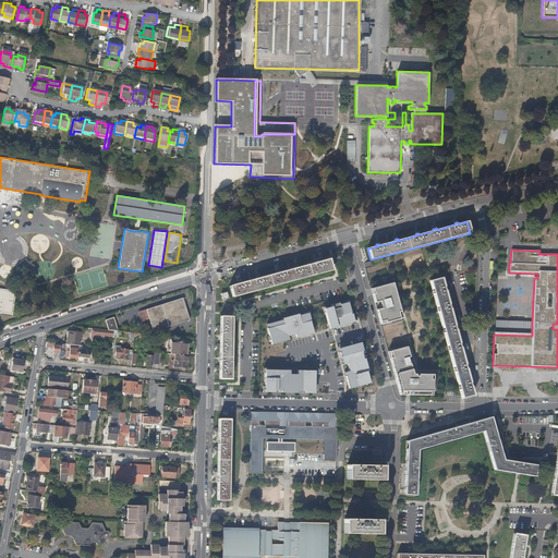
[(239,283),(230,287),(233,298),(331,270),(330,264),(329,259),(320,262),(318,263),(317,263),(299,268),(298,268),(295,268),(281,273),(280,273),(278,274),(261,278),(258,279),(256,279),(242,283),(240,283),(239,283)]
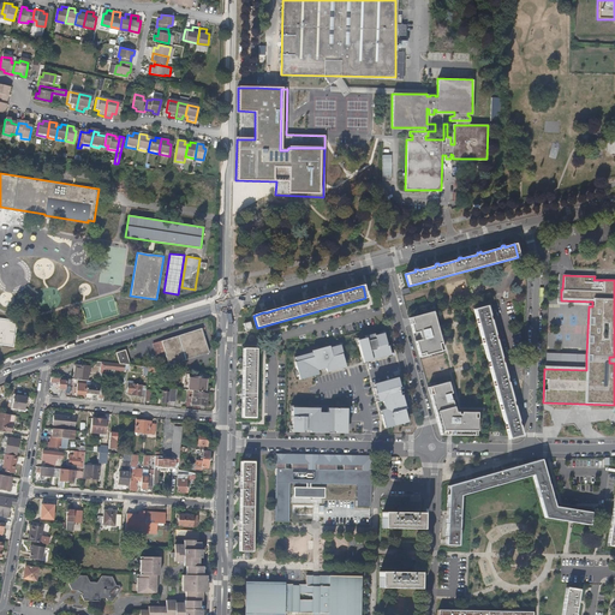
[(489,318),(489,317),(487,306),(473,310),(508,436),(509,439),(521,436),(518,425),(518,424),(518,422),(513,406),(513,404),(512,402),(507,383),(506,381),(506,378),(501,364),(501,362),(501,359),(495,340),(495,339),(494,336),(490,321),(489,318)]
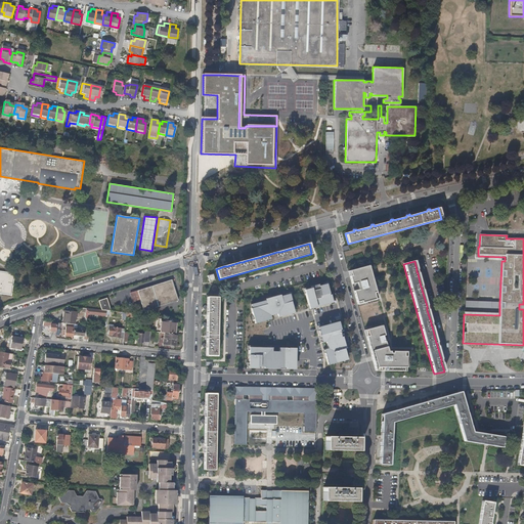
[(357,284),(358,290),(353,291),(356,302),(361,301),(361,303),(378,299),(373,280),(368,266),(348,271),(352,285),(357,284)]
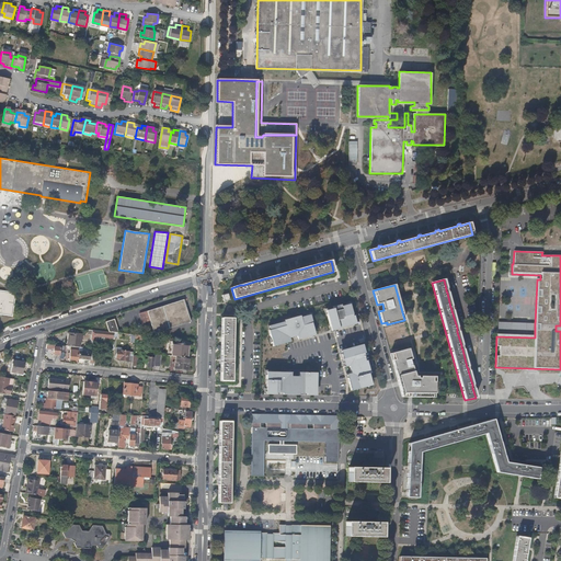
[(0,313),(12,317),(16,293),(0,289),(0,313)]
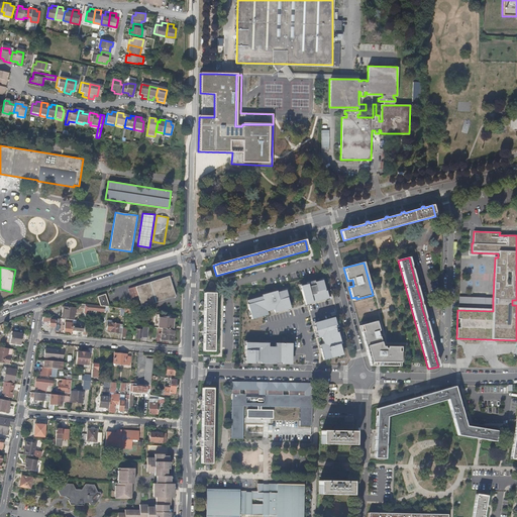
[(169,277),(127,289),(130,298),(137,296),(141,307),(176,297),(169,277)]
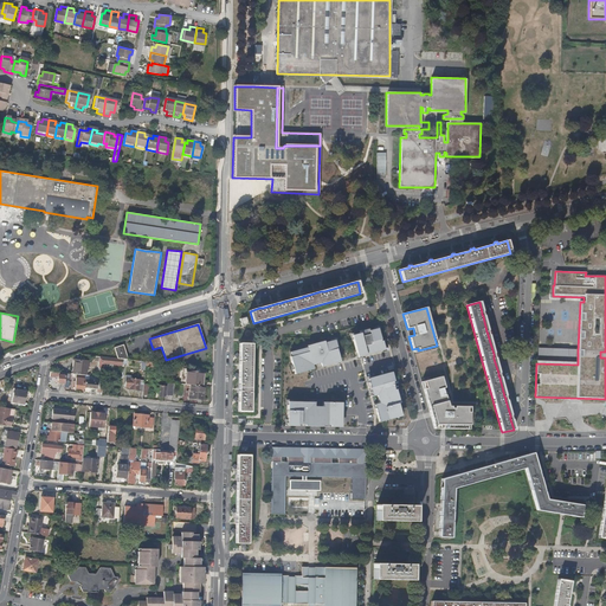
[(352,336),(358,358),(385,350),(384,346),(387,345),(386,341),(381,342),(378,329),(369,331),(369,329),(360,331),(360,334),(352,336)]
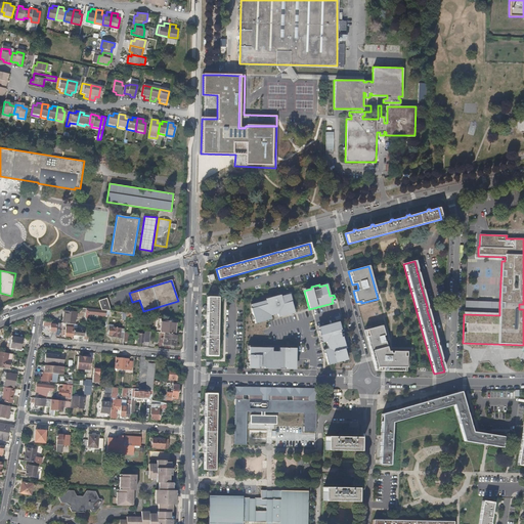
[(270,316),(285,312),(286,315),(295,313),(292,302),(290,295),(281,297),(280,296),(266,300),(266,301),(251,305),(253,309),(252,309),(255,323),(271,319),(270,316)]
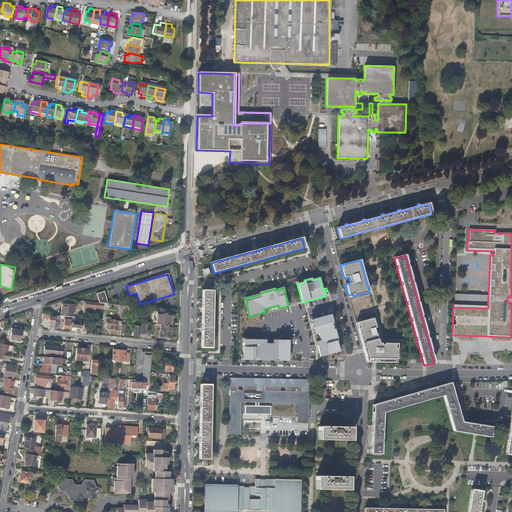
[(201,349),(212,349),(213,291),(202,291),(202,300),(202,301),(202,303),(202,317),(202,318),(201,338),(201,340),(201,349)]
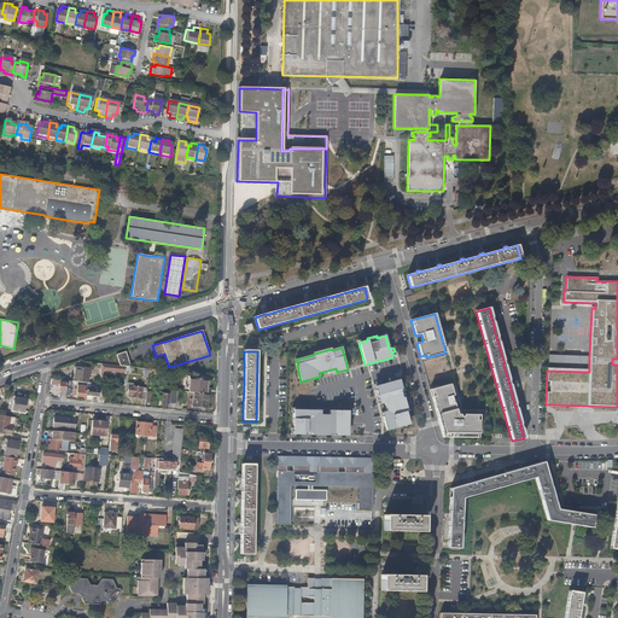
[(120,355),(123,366),(124,367),(129,367),(133,367),(128,353),(120,355)]
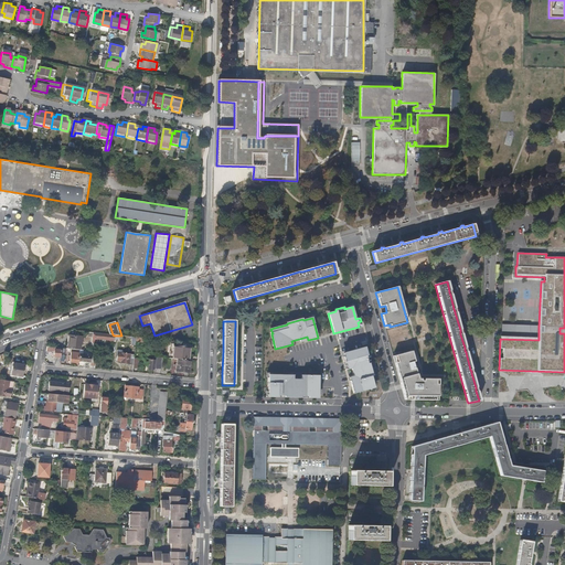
[(78,350),(80,350),(81,337),(68,336),(66,349),(78,350)]
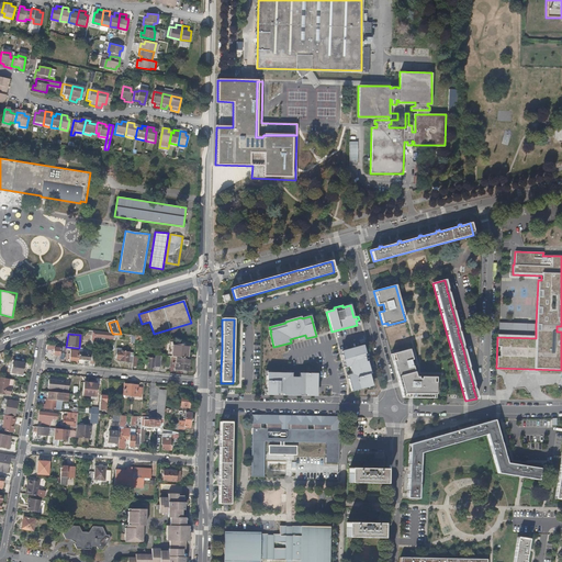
[(171,357),(176,358),(188,359),(188,346),(183,346),(183,344),(180,344),(180,345),(172,345),(171,357)]
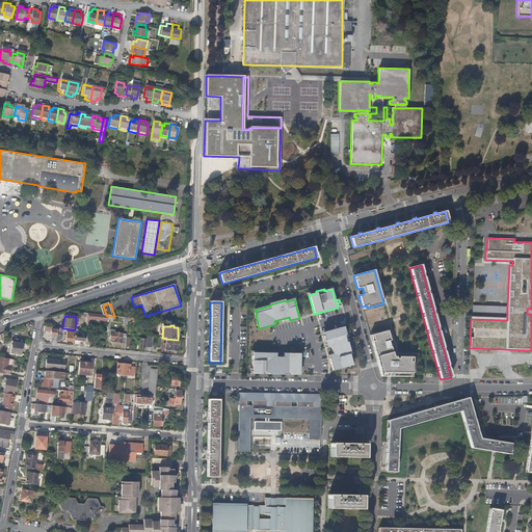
[(57,327),(44,326),(43,330),(51,331),(51,337),(50,343),(55,344),(56,335),(57,327)]
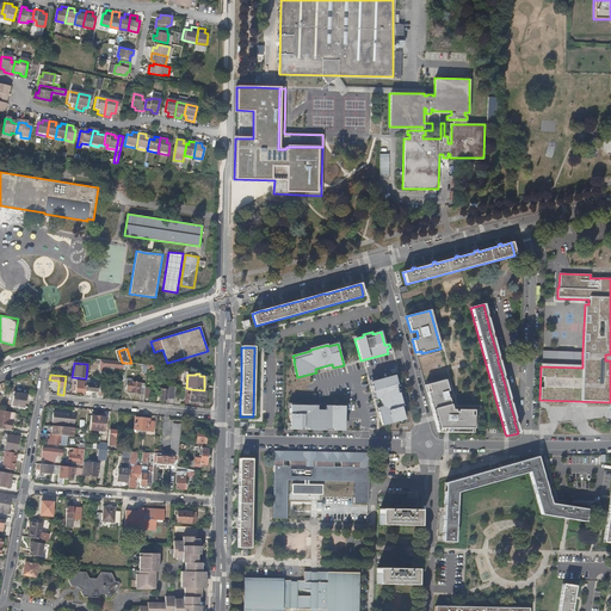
[(380,408),(382,417),(380,417),(382,425),(406,419),(402,407),(408,405),(405,392),(397,393),(395,384),(396,384),(394,375),(371,382),(376,400),(380,399),(382,407),(380,408)]
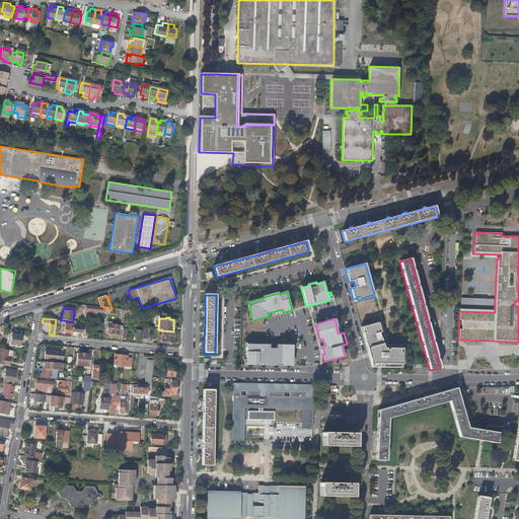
[(71,334),(72,324),(64,323),(63,327),(62,327),(61,332),(71,334)]
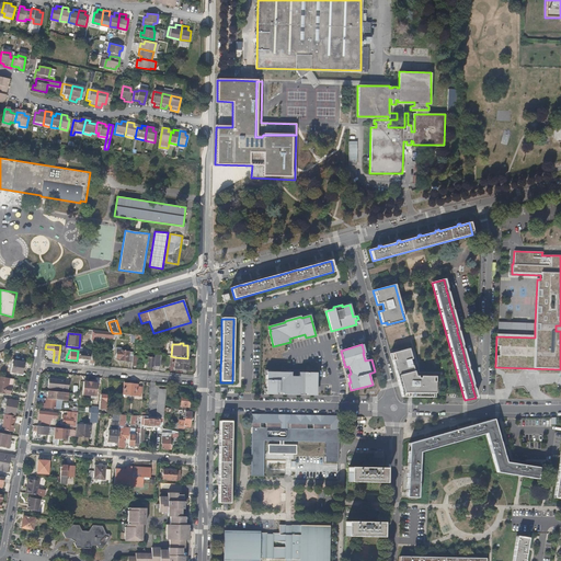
[(132,363),(133,355),(133,352),(116,350),(114,358),(118,359),(118,362),(132,363)]
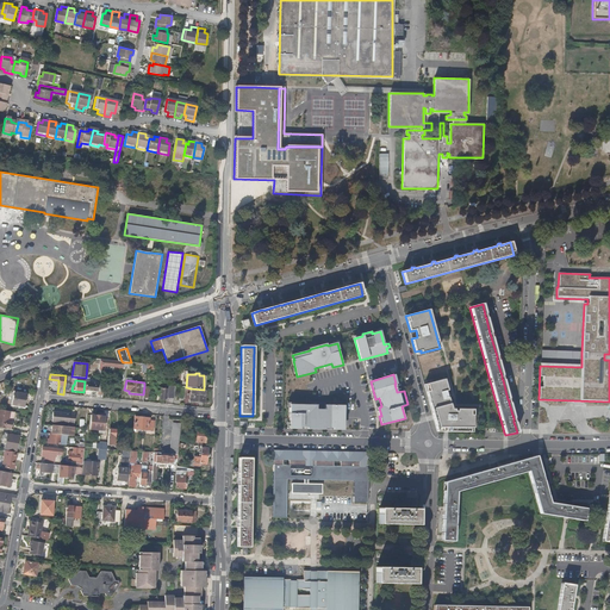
[(473,428),(473,422),(473,409),(456,409),(456,411),(455,411),(454,411),(454,409),(450,409),(448,398),(447,398),(446,397),(444,392),(447,391),(444,380),(424,385),(427,397),(434,423),(435,428),(437,433),(447,433),(462,433),(471,433),(471,428),(473,428)]
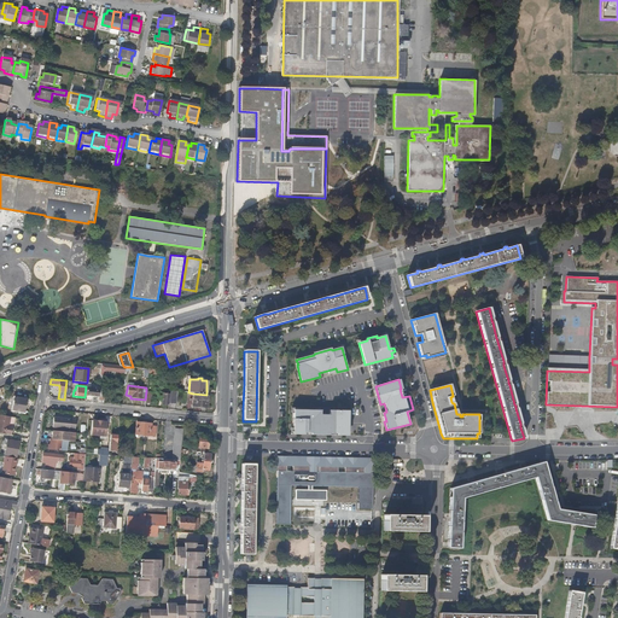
[(207,408),(207,395),(193,394),(192,406),(207,408)]
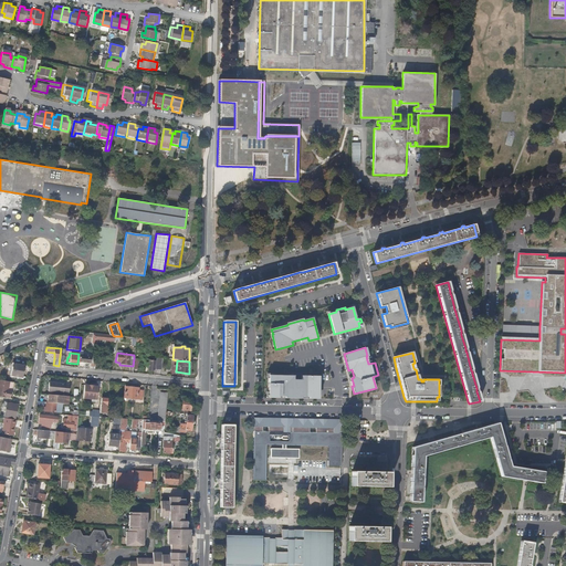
[(23,366),(12,364),(11,376),(21,377),(23,366)]
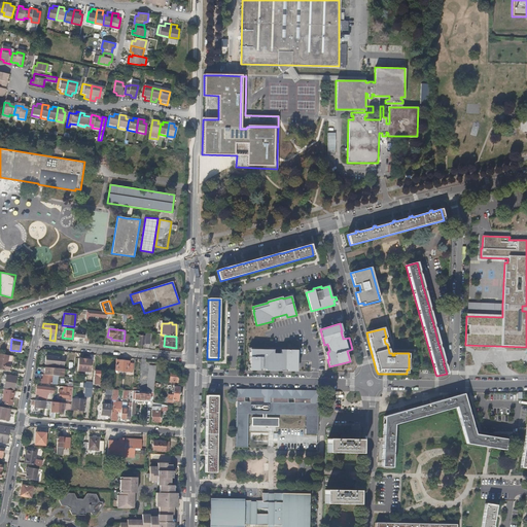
[(269,371),(296,372),(296,350),(281,350),(281,354),(274,354),(274,350),(250,349),(250,371),(258,371),(258,369),(269,369),(269,371)]
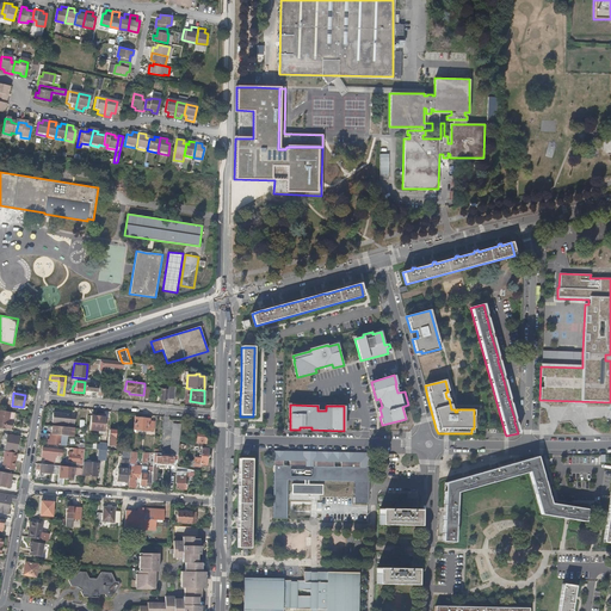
[(11,412),(0,411),(0,429),(11,431),(13,420),(10,419),(11,412)]
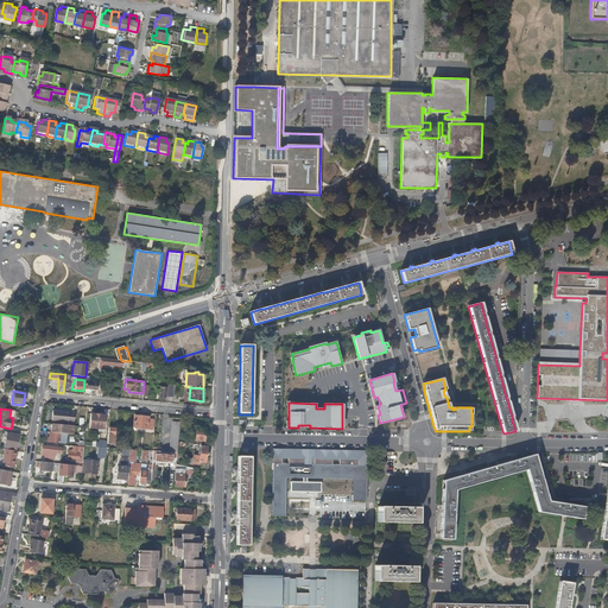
[(75,412),(52,410),(51,420),(74,422),(75,412)]
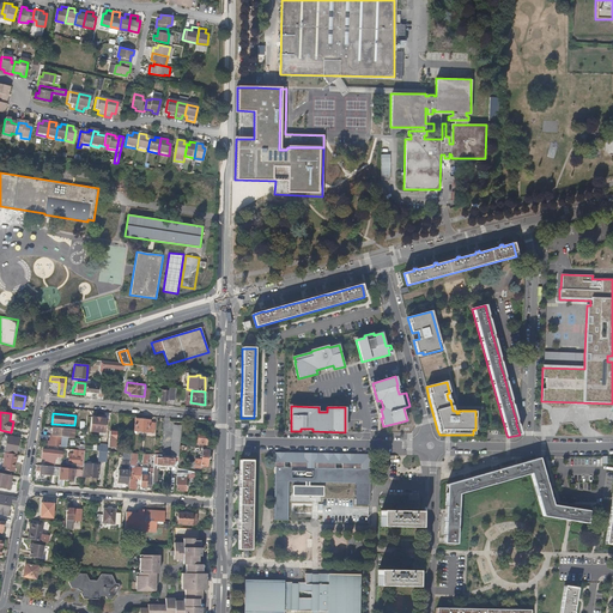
[(105,419),(91,418),(90,432),(103,434),(105,419)]
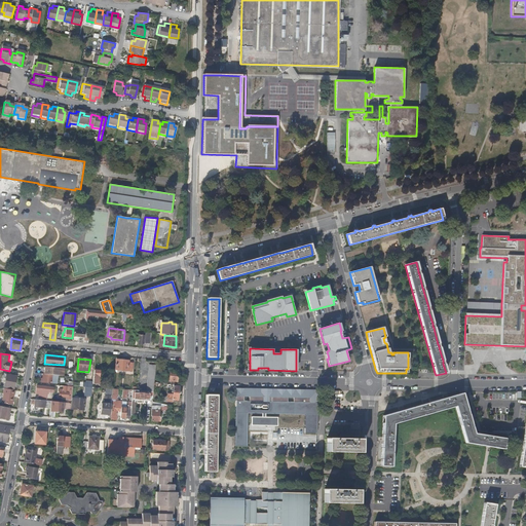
[(126,371),(127,363),(127,361),(116,360),(114,370),(126,371)]
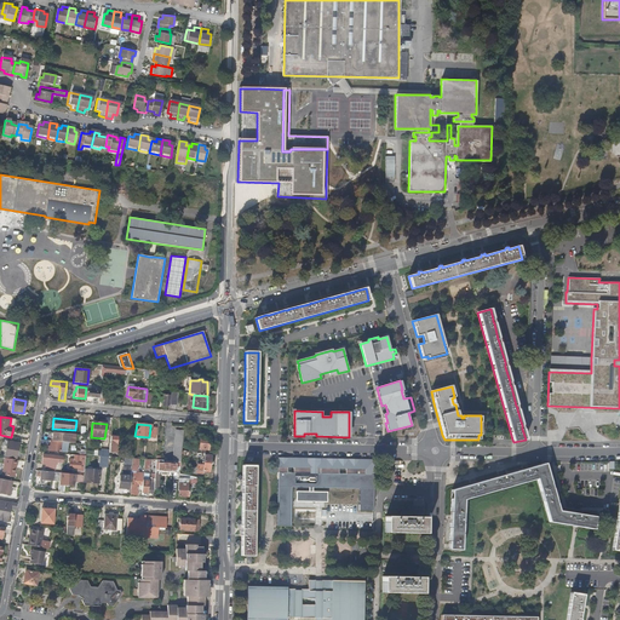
[(179,463),(181,451),(183,431),(176,430),(173,463),(179,463)]
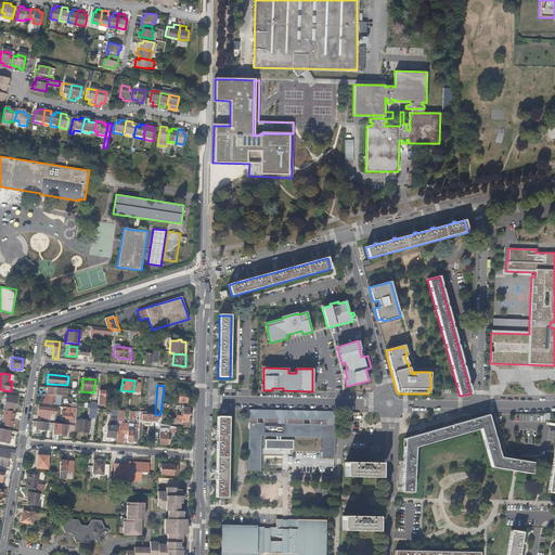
[(66,397),(67,389),(47,387),(47,396),(61,397),(66,397)]
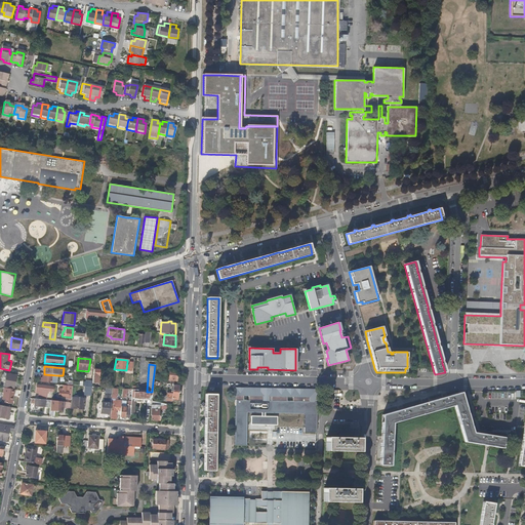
[(176,371),(169,370),(168,380),(176,380),(176,371)]
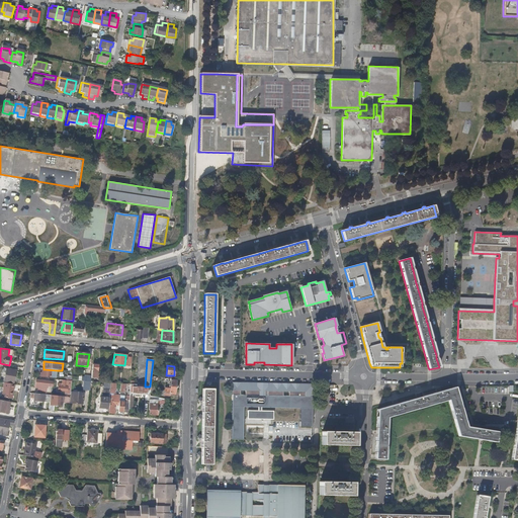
[(5,374),(2,373),(1,378),(4,378),(3,381),(13,383),(15,370),(5,368),(5,374)]
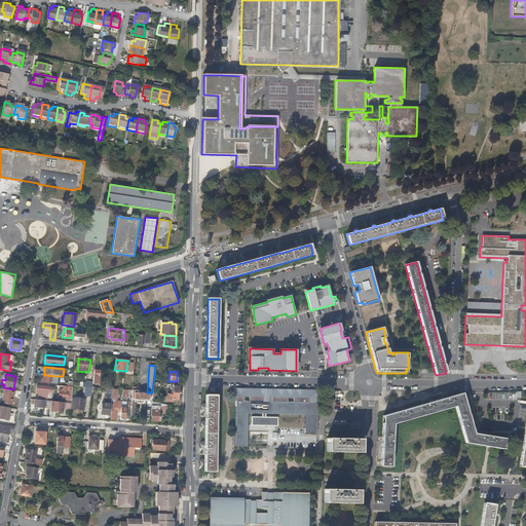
[(44,375),(42,374),(42,379),(40,379),(39,382),(50,384),(50,383),(53,383),(54,378),(58,378),(58,376),(44,375)]
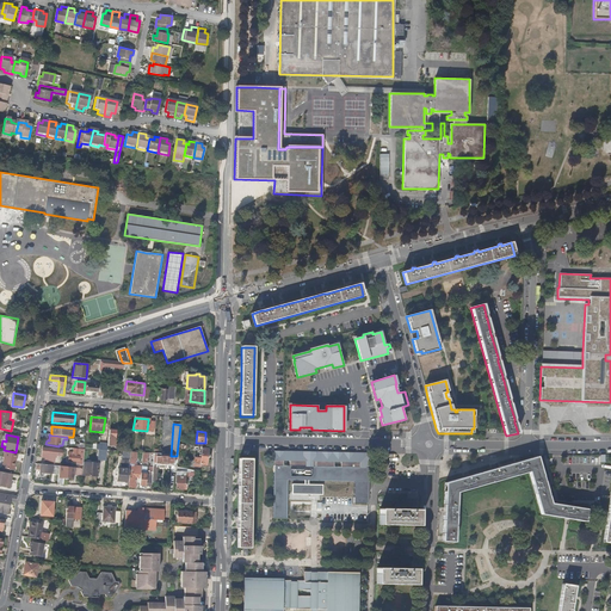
[(62,450),(62,449),(43,448),(42,457),(45,458),(44,463),(54,464),(55,456),(61,456),(62,450)]
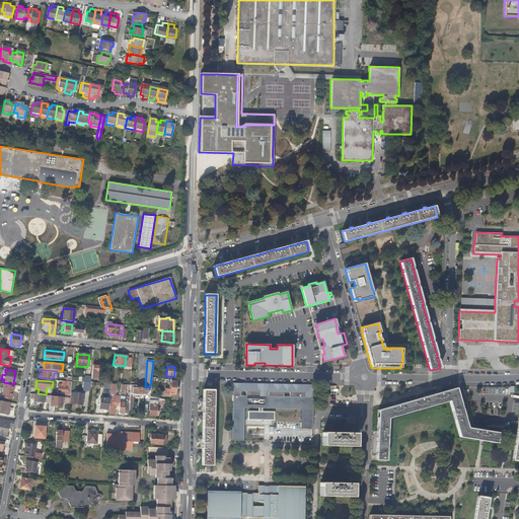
[(176,381),(171,380),(170,388),(164,388),(164,391),(161,391),(160,395),(163,395),(163,396),(169,396),(169,394),(174,395),(176,381)]
